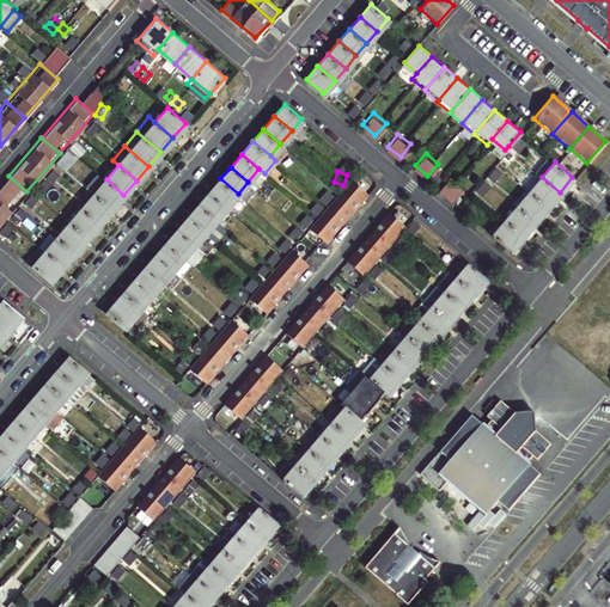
[(450,175),(439,188),(452,198),(463,185),(450,175)]
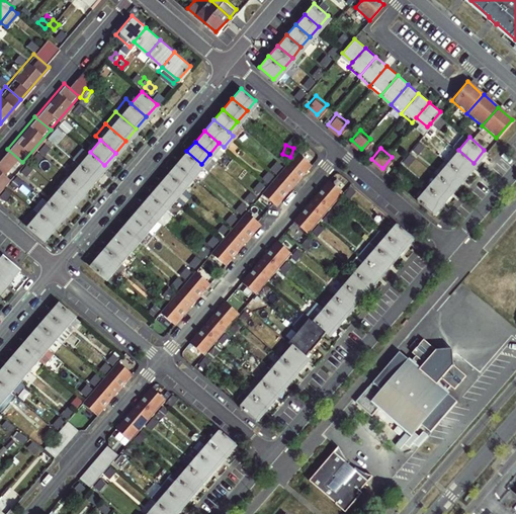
[(7,149),(0,157),(0,187),(22,162),(7,149)]
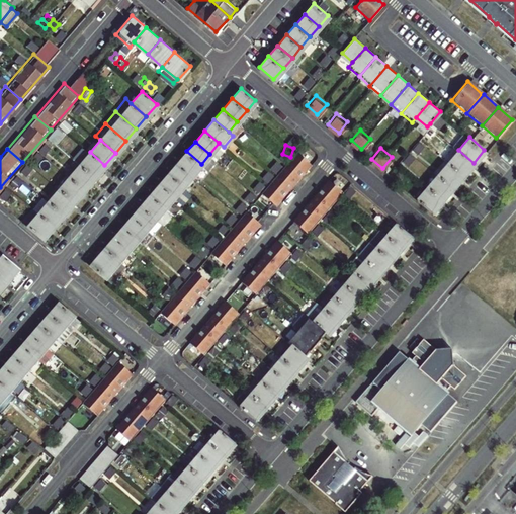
[(312,161),(296,149),(279,170),(293,182),(312,161)]
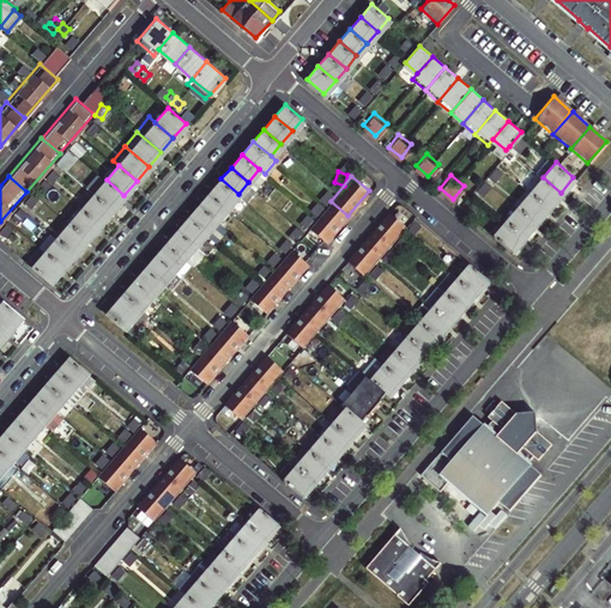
[(561,193),(543,177),(531,192),(548,207),(561,193)]
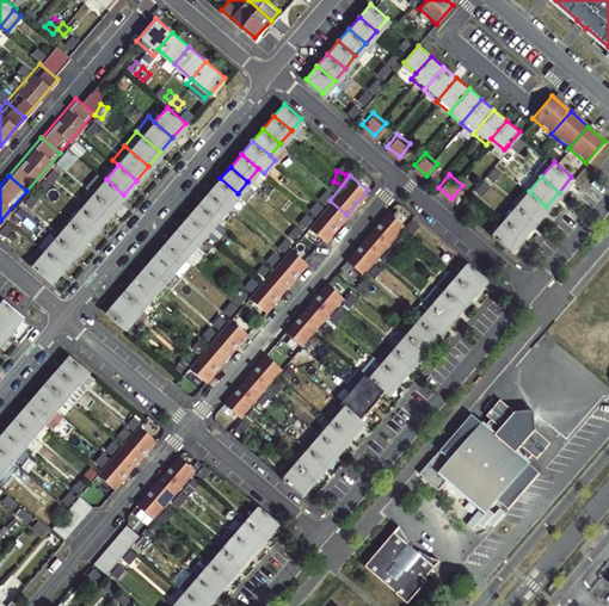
[(227,205),(238,193),(220,178),(209,191),(227,205)]
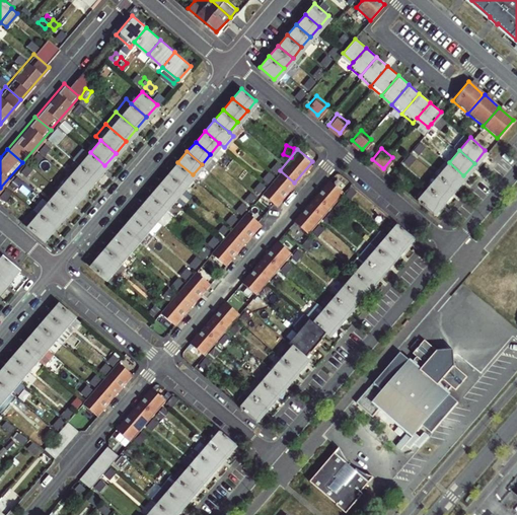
[(94,177),(104,165),(90,152),(79,164),(94,177)]
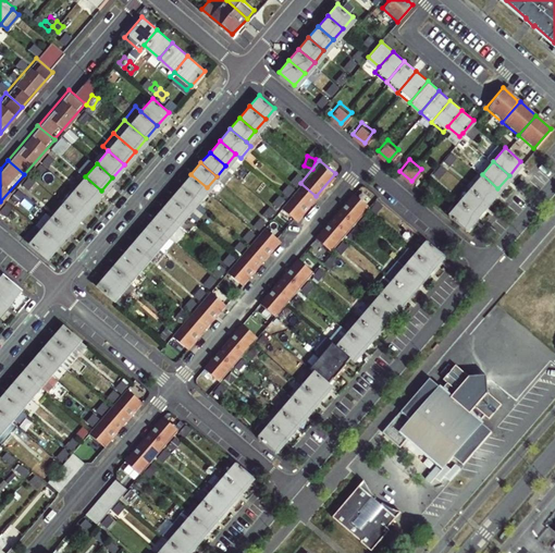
[(298,182),(304,174),(297,169),(292,177),(298,182)]
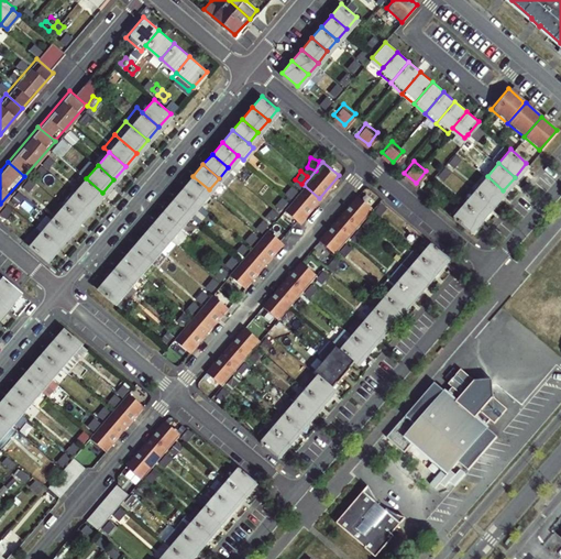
[(209,189),(193,176),(183,188),(199,201),(209,189)]
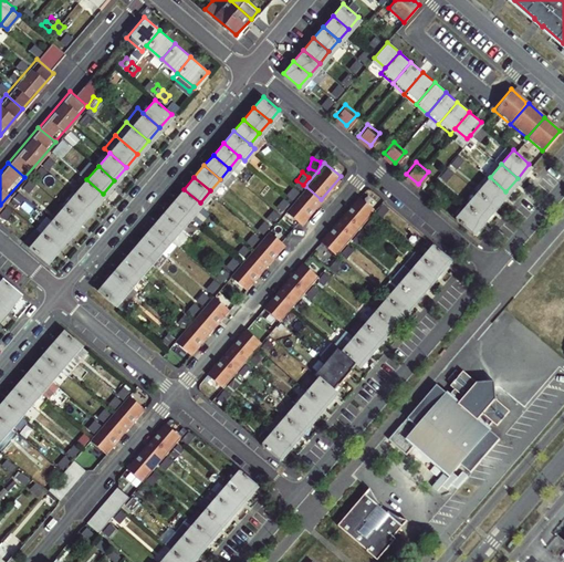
[(505,191),(490,177),(479,190),(494,204),(505,191)]
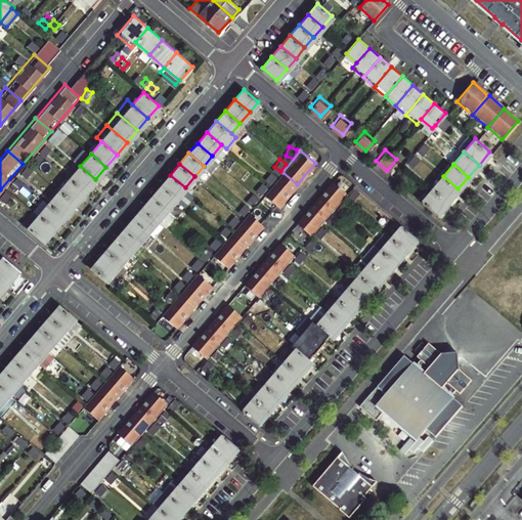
[(85,191),(95,179),(80,166),(70,178),(85,191)]
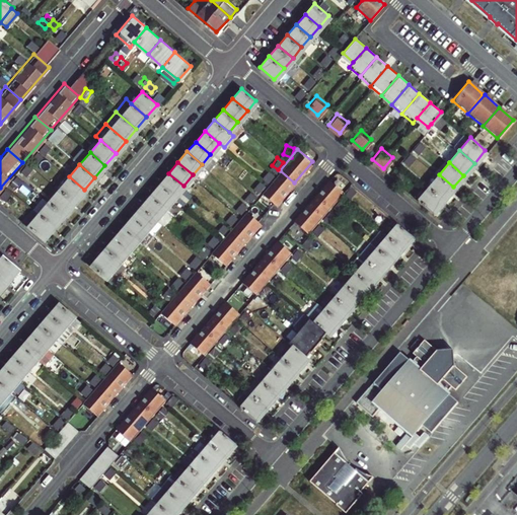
[(269,179),(275,171),(269,167),(263,175),(269,179)]
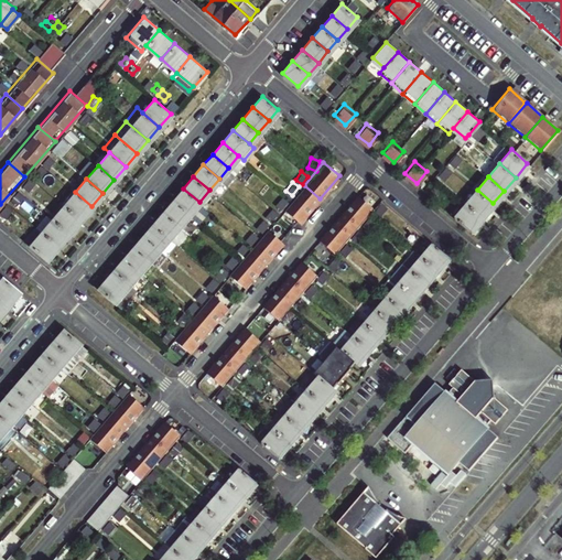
[(319,200),(303,186),(284,208),(300,222),(319,200)]
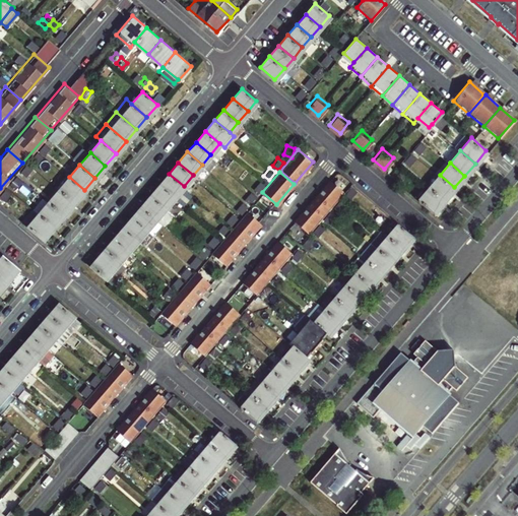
[(169,174),(159,184),(175,196),(184,186),(169,174)]
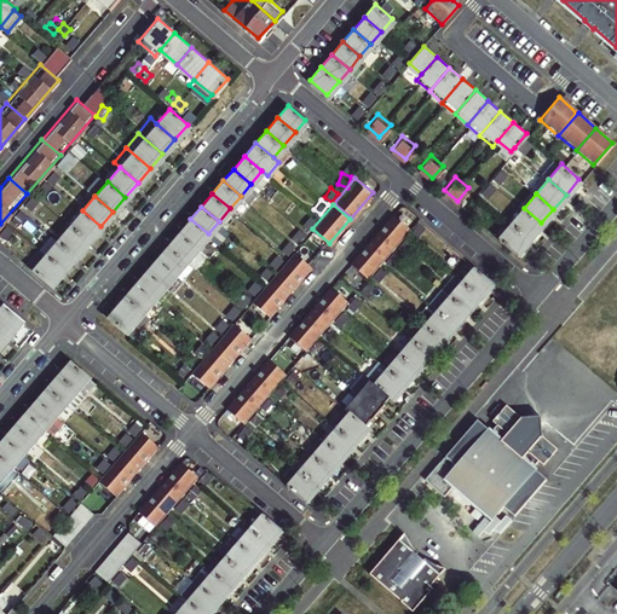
[(541,222),(524,208),(511,222),(529,238),(541,222)]
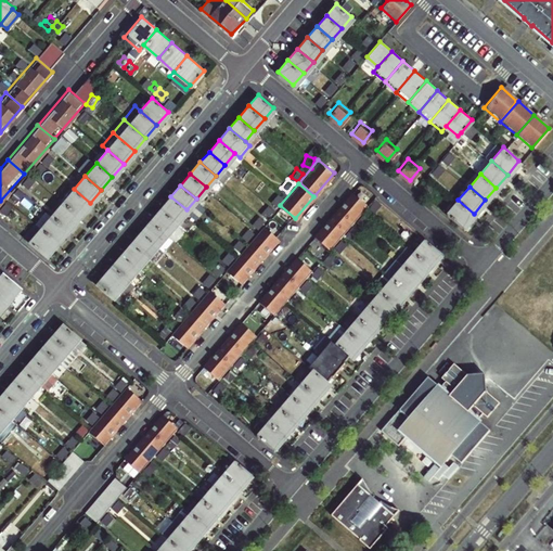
[(74,189),(63,202),(79,216),(90,203),(74,189)]
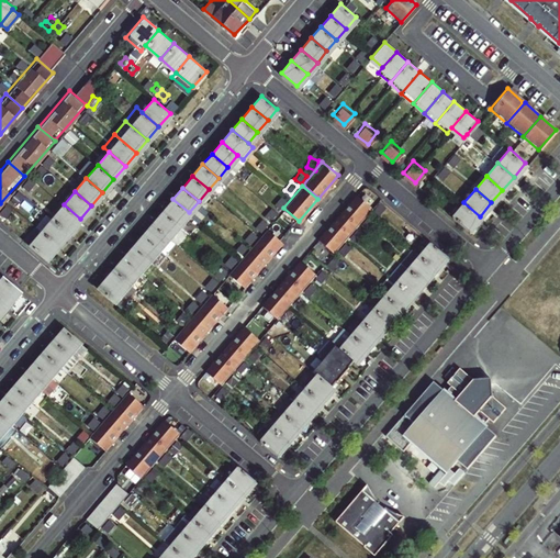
[(371,205),(355,192),(336,214),(351,227),(371,205)]
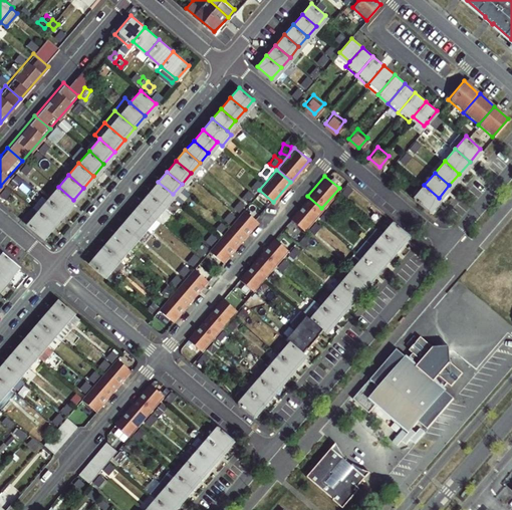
[(42,194),(48,199),(58,187),(52,182),(42,194)]
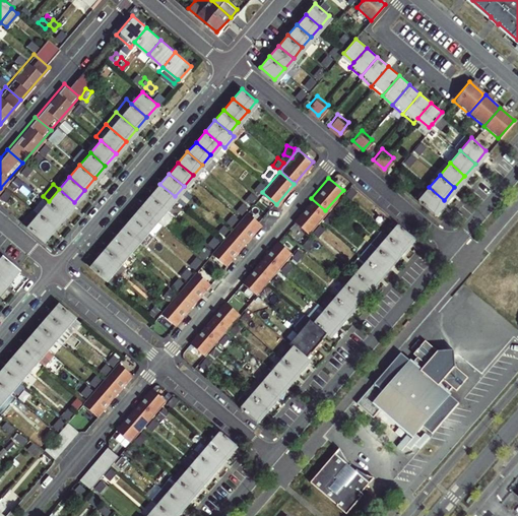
[(175,196),(159,184),(150,194),(166,207),(175,196)]
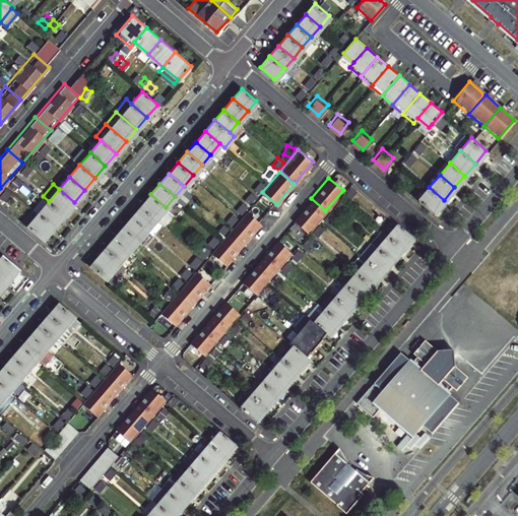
[(444,200),(429,187),(418,199),(434,211),(444,200)]
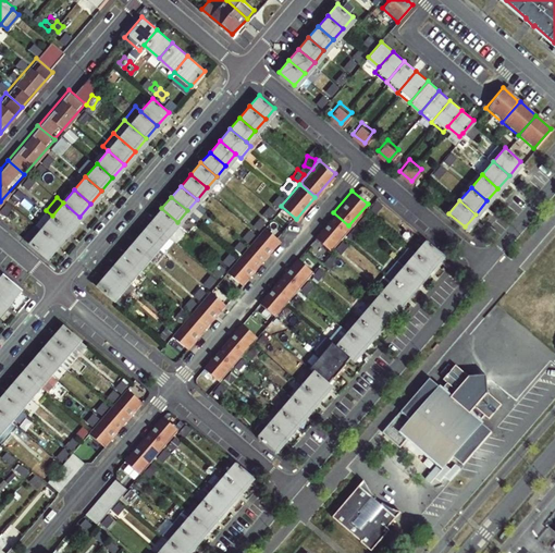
[(79,217),(63,203),(52,216),(69,230),(79,217)]
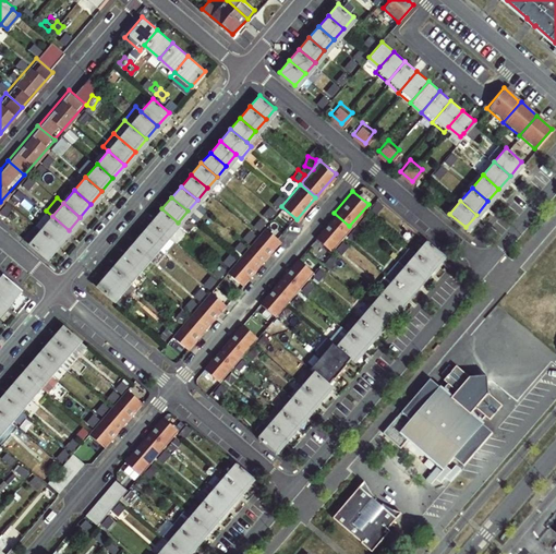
[(167,235),(178,223),(161,208),(152,220),(167,235)]
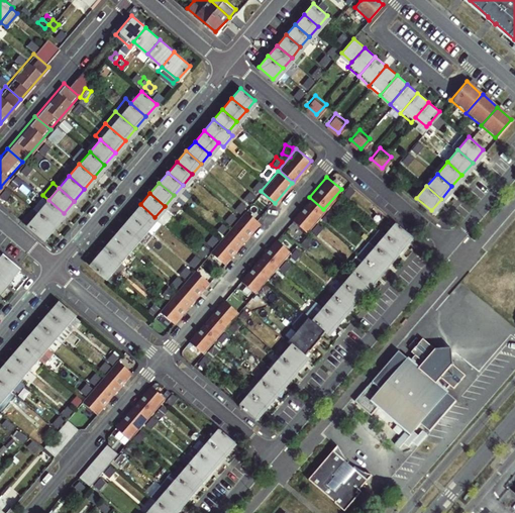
[(322,210),(308,198),(291,218),(305,230),(322,210)]
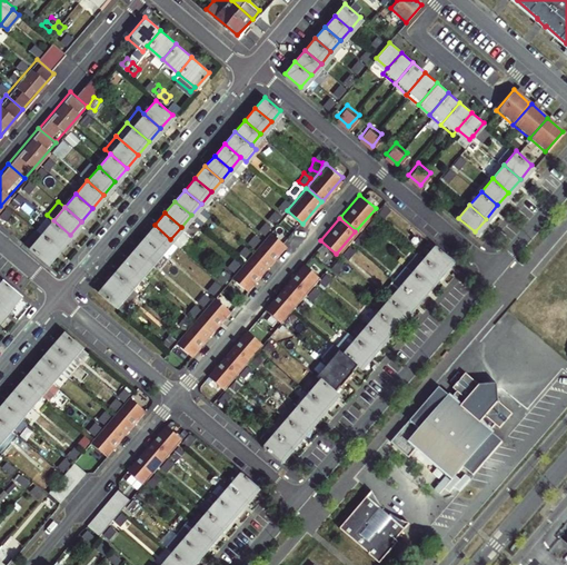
[(70,235),(53,220),(42,234),(59,247),(70,235)]
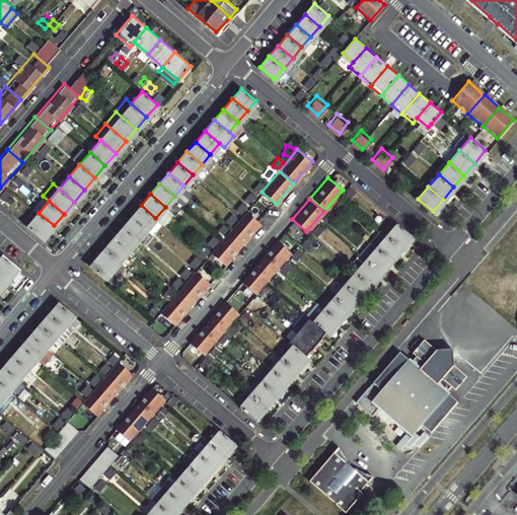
[(155,218),(141,205),(132,216),(146,228),(151,232),(160,222),(155,218)]
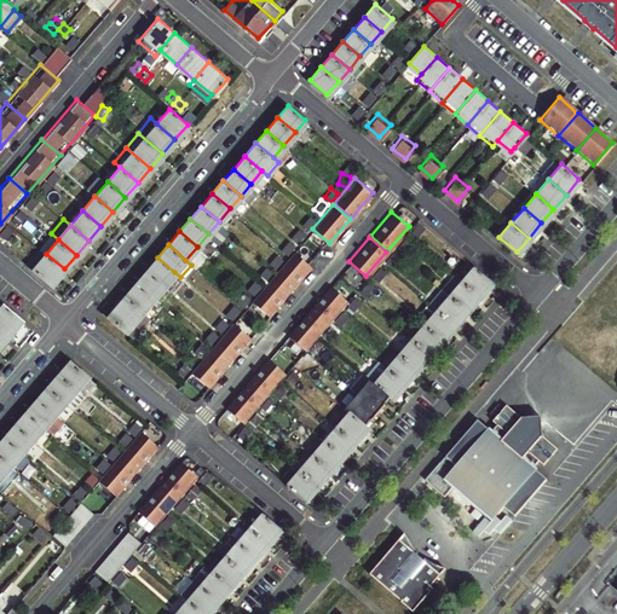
[(64,268),(46,254),(38,247),(24,261),(51,284),(64,268)]
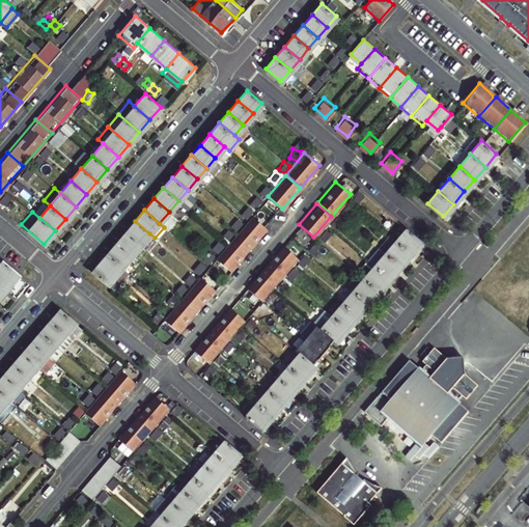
[(267,226),(252,214),(234,234),(249,248),(267,226)]
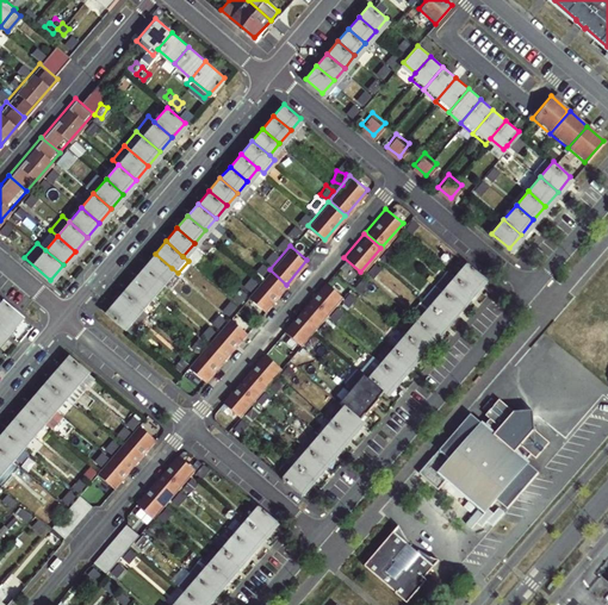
[(155,254),(144,266),(162,280),(172,268),(155,254)]
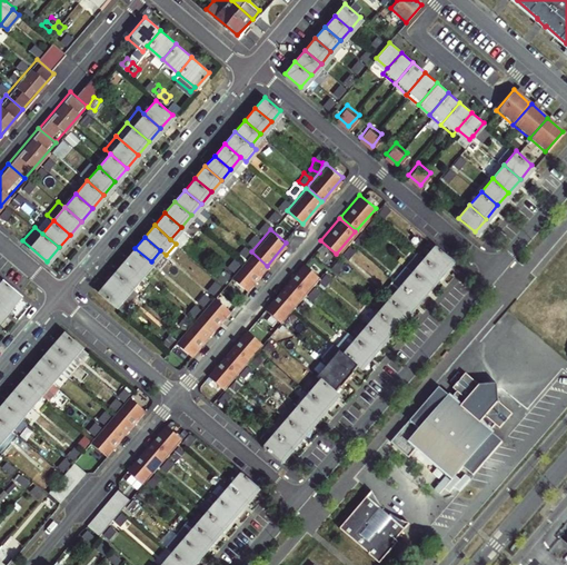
[(440,271),(451,258),(436,245),(425,257),(440,271)]
